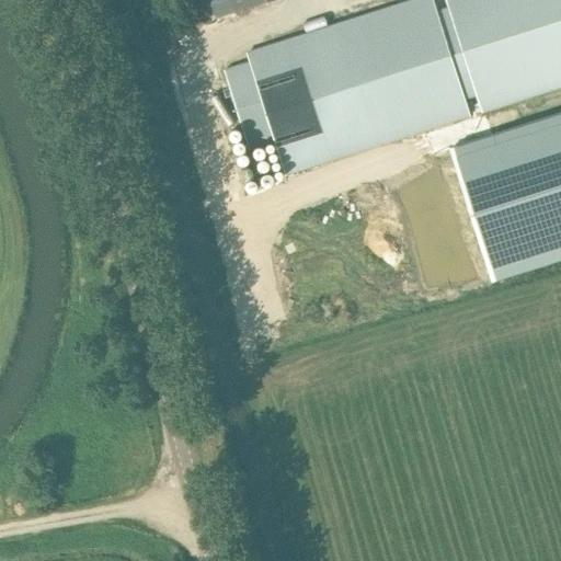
[(560,88),(560,0),(444,0),(447,8),(436,12),(432,0),(411,0),(247,52),(250,60),(224,70),(249,150),(274,141),(285,175),(470,117),(465,102),(473,99),(479,115),(560,88)]
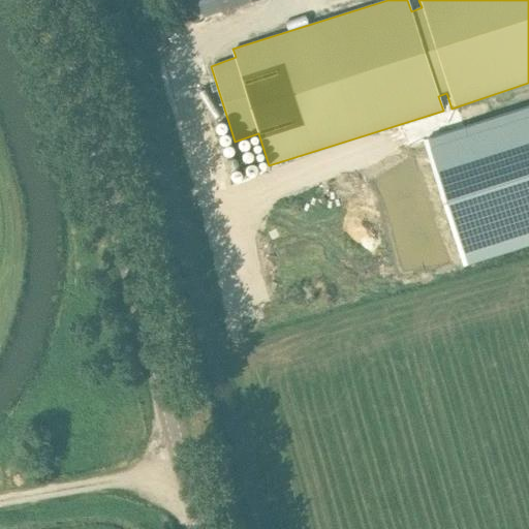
[(215,0),(219,11),(254,0),(215,0)]
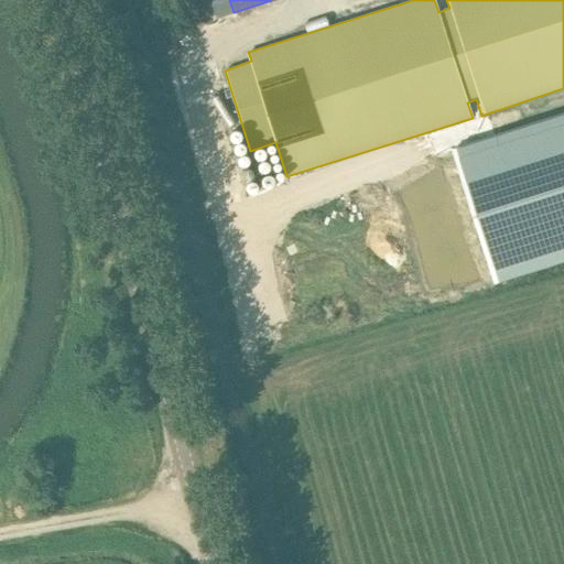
[(563,114),(453,150),(495,282),(563,260),(563,114)]
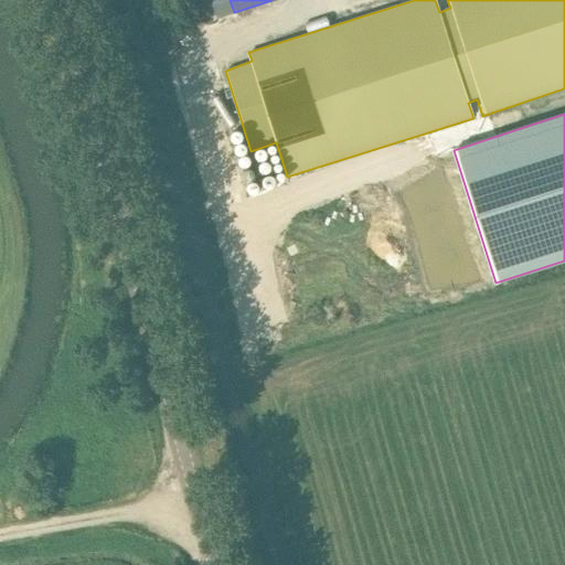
[(240,160),(240,161),(240,162),(240,163),(240,164),(241,166),(242,166),(243,167),(244,167),(245,167),(246,167),(247,167),(248,166),(249,164),(251,164),(251,163),(252,162),(252,161),(251,159),(251,158),(249,158),(249,157),(248,156),(247,156),(246,156),(245,155),(244,156),(243,156),(242,156),(241,157),(241,158),(240,159),(240,160)]
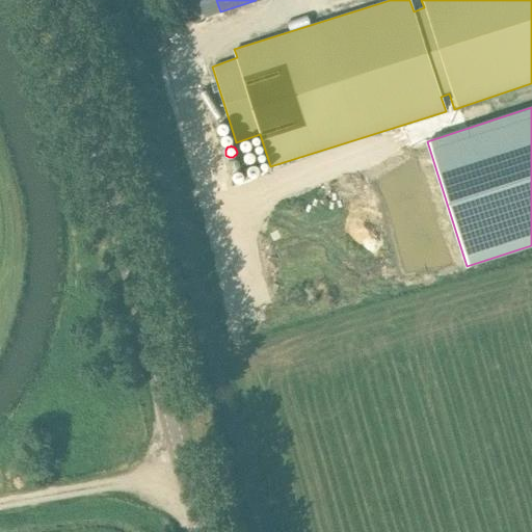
[(229,163),(229,164),(230,166),(230,167),(231,167),(232,168),(233,169),(234,169),(235,169),(236,169),(237,169),(238,168),(239,168),(239,167),(240,166),(240,165),(240,164),(240,163),(240,162),(240,161),(239,160),(238,159),(237,159),(236,158),(235,158),(234,158),(233,158),(232,159),(231,159),(231,160),(230,161),(230,162),(229,163)]
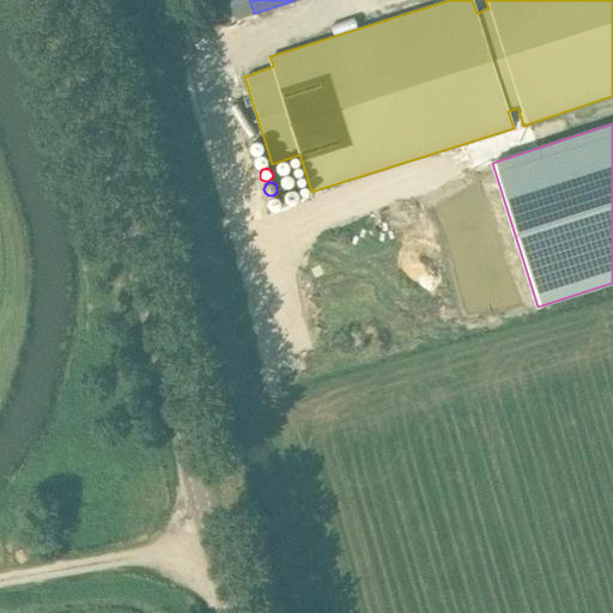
[(285,196),(285,198),(285,200),(286,201),(286,202),(289,204),(290,205),(291,205),(292,205),(293,205),(295,205),(297,204),(298,202),(298,201),(299,200),(299,199),(299,198),(299,196),(299,195),(299,194),(298,193),(297,192),(296,190),(295,190),(293,190),(292,190),(291,190),(289,190),(289,192),(287,193),(286,193),(285,195),(285,196)]
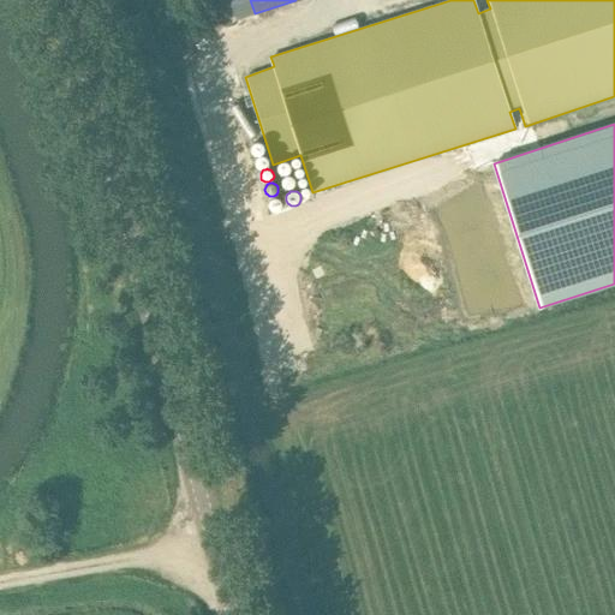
[(269,203),(269,204),(270,207),(270,208),(272,209),(273,209),(274,210),(275,210),(276,210),(278,210),(279,210),(280,209),(281,209),(281,208),(282,207),(282,206),(282,204),(282,203),(282,202),(282,201),(281,199),(280,199),(279,198),(278,198),(276,197),(275,197),(274,198),(273,198),(272,199),(270,201),(269,202),(269,203)]
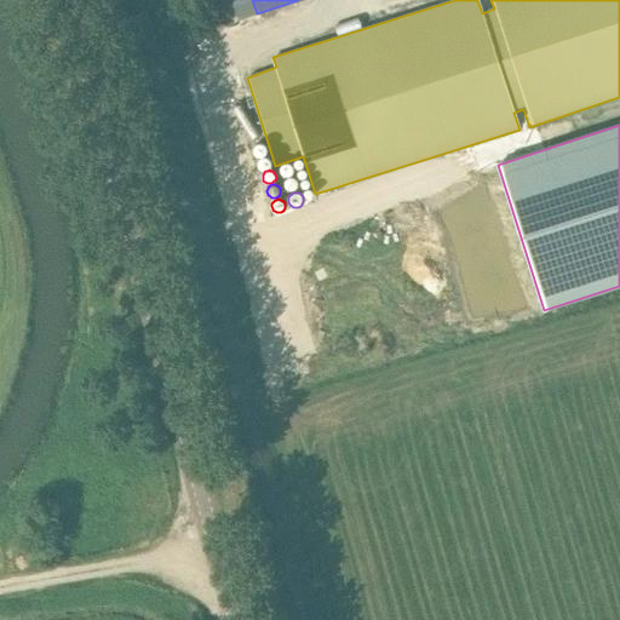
All buildings are outlined.
